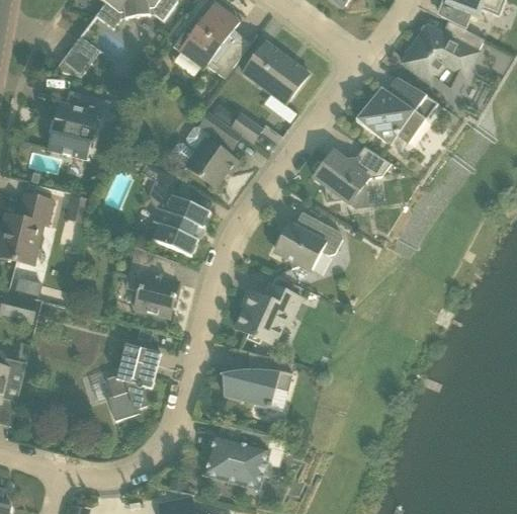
[(95,14),(113,27),(119,18),(154,13),(162,19),(177,0),(103,0),(105,1),(95,14)]
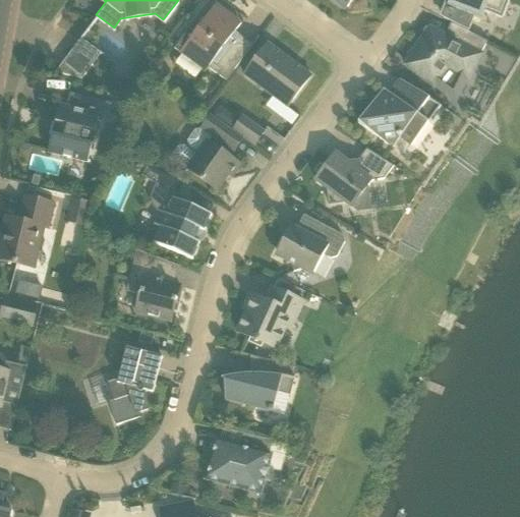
[(448,0),(443,14),(467,27),(472,13),(480,16),(483,9),(501,16),(507,0),(448,0)]
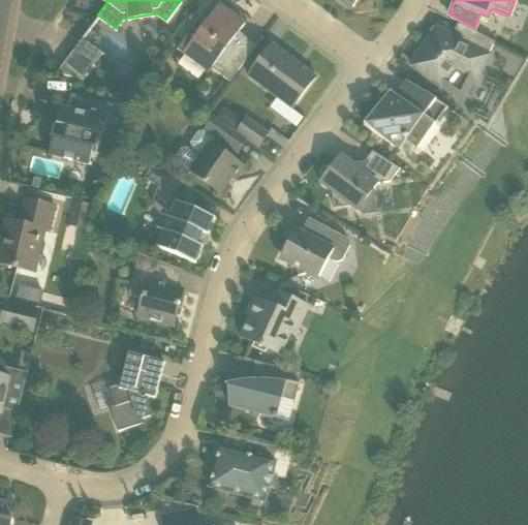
[(228,79),(249,52),(262,34),(261,33),(249,51),(235,40),(237,38),(233,35),(244,21),(218,1),(198,27),(192,23),(176,47),(182,50),(208,69),(211,65),(228,79)]
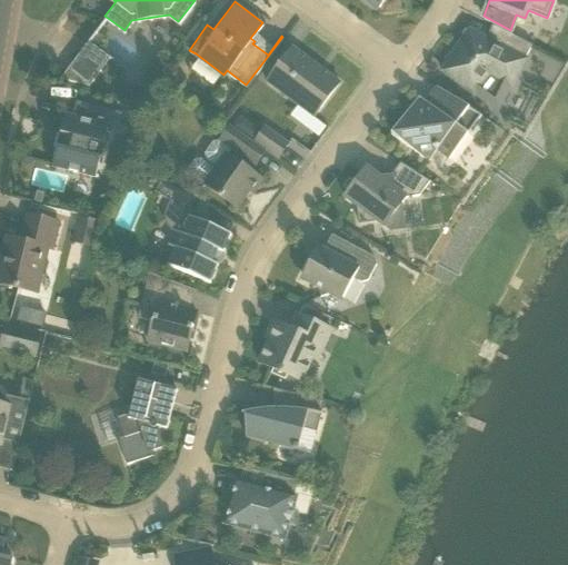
[(499,105),(510,85),(526,56),(525,55),(531,41),(492,22),(484,36),(474,30),(468,38),(462,35),(446,58),(446,61),(441,68),(474,92),(476,89),(478,90),(478,95),(494,106),(499,105)]
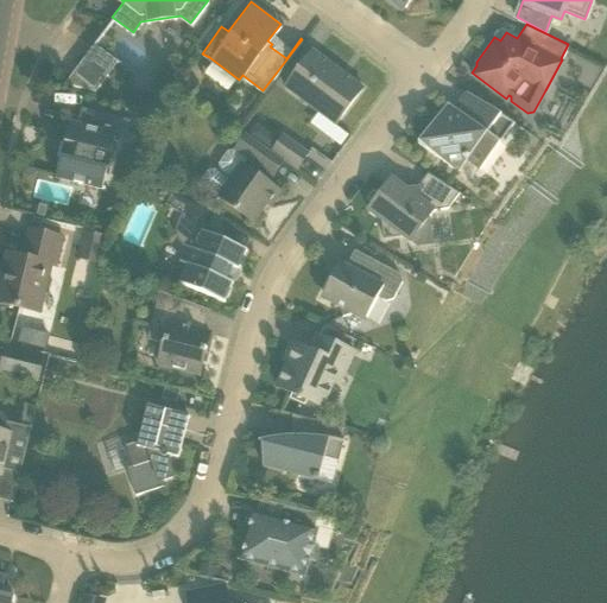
[(284,83),(316,107),(335,121),(362,84),(311,46),(284,83)]
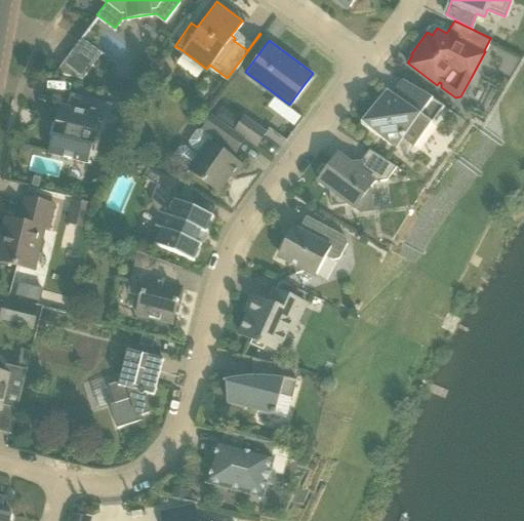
[(93,59),(74,45),(55,70),(81,76),(93,59)]
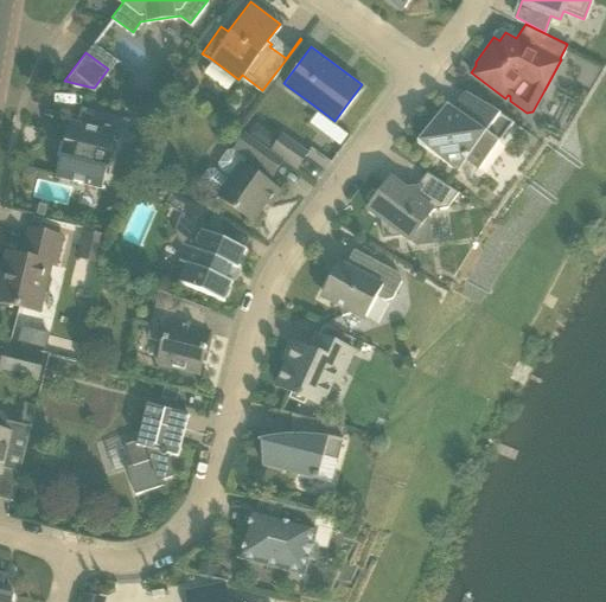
[(154,108),(161,94),(147,83),(140,91),(136,103),(154,108)]
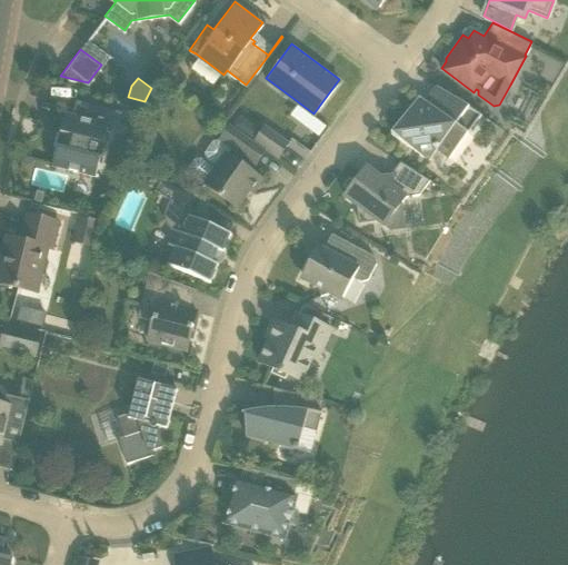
[(414,100),(390,131),(427,159),(436,147),(448,157),(479,114),(436,83),(424,100),(415,101),(414,100)]
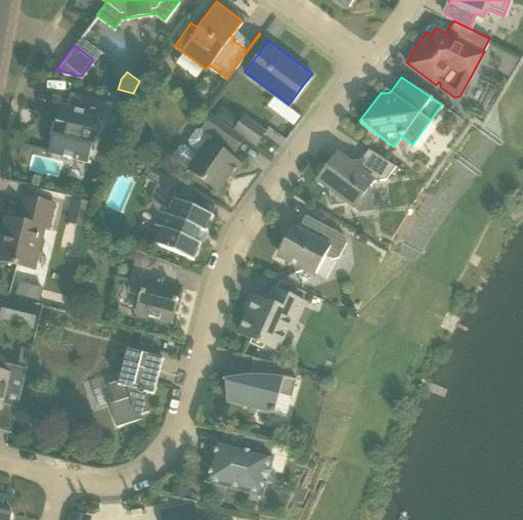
[(133,93),(118,89),(113,111),(117,117),(124,120),(133,93)]
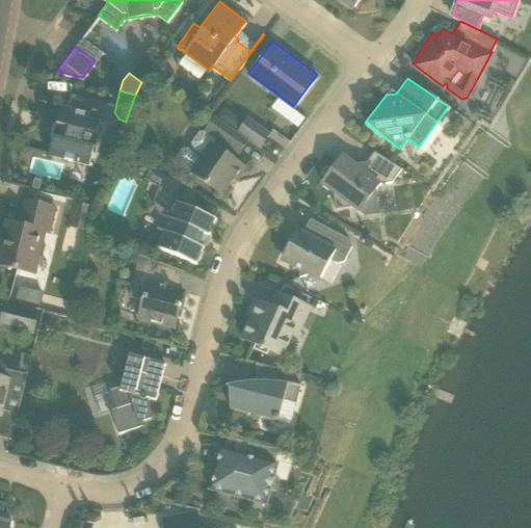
[(88,162),(100,114),(113,102),(89,97),(85,110),(60,104),(55,123),(56,123),(54,134),(53,134),(48,153),(88,162)]
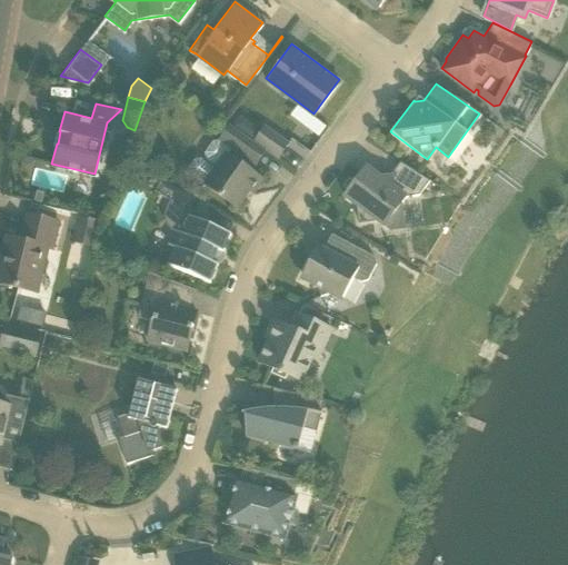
[(260,127),(252,121),(243,124),(240,128),(252,137),(260,127)]
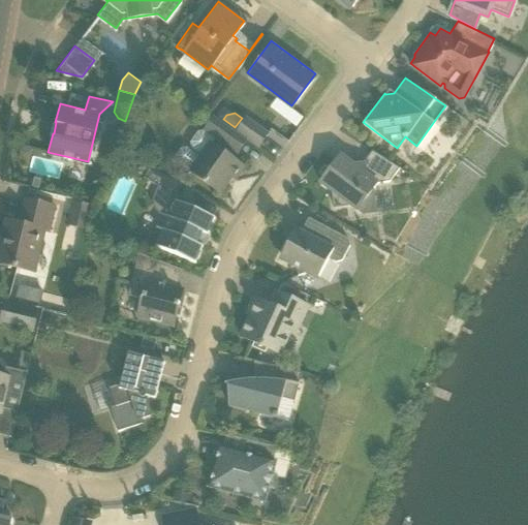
[(237,151),(245,136),(212,114),(202,128),(211,134),(197,154),(185,145),(179,146),(174,153),(175,158),(187,167),(219,190),(236,167),(239,170),(243,164),(227,153),(231,148),(237,151)]
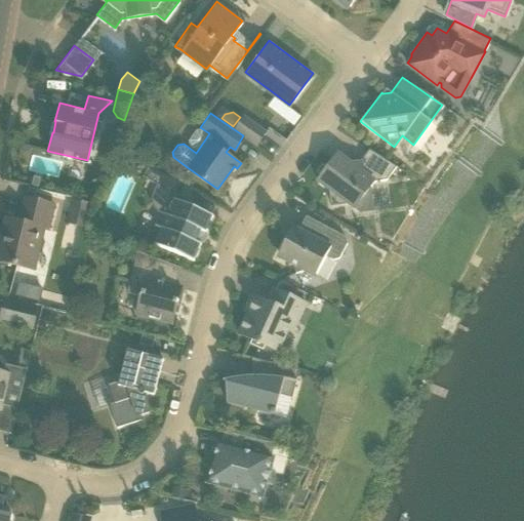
[(234,127),(255,143),(266,129),(243,114),(234,127)]
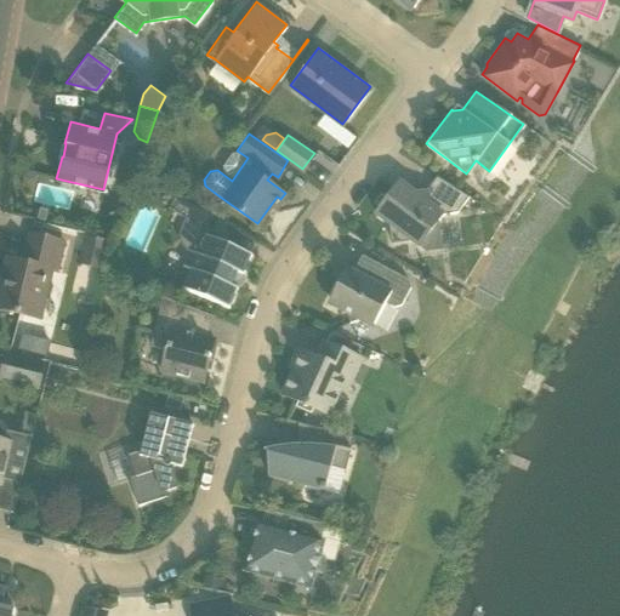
[(468,194),(436,174),(426,187),(411,189),(399,178),(375,210),(388,221),(391,239),(410,237),(419,244),(425,249),(442,246),(437,218),(442,211),(458,210),(468,194)]
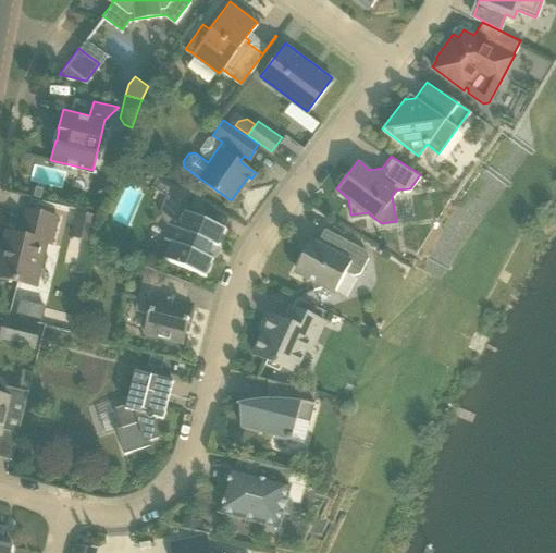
[(225,225),(206,217),(189,209),(196,194),(161,174),(155,185),(167,192),(160,206),(160,208),(160,210),(160,212),(161,214),(162,217),(163,219),(164,220),(167,222),(169,223),(162,236),(170,238),(164,255),(205,273),(206,272),(205,272),(211,257),(209,255),(214,243),(218,244),(218,243),(224,226),(225,225)]
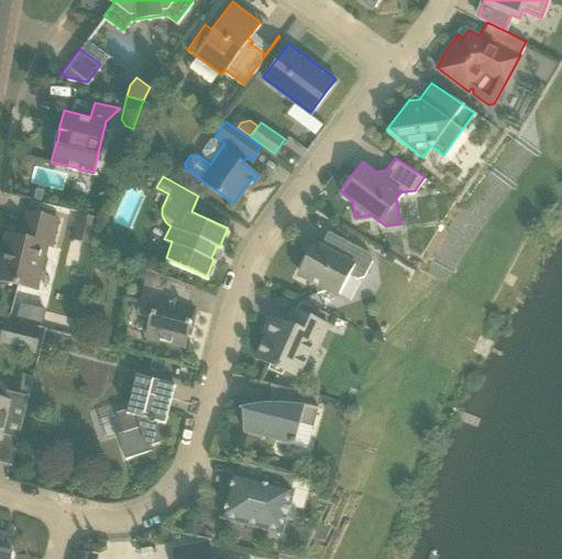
[(35,186),(33,196),(40,198),(43,188),(35,186)]
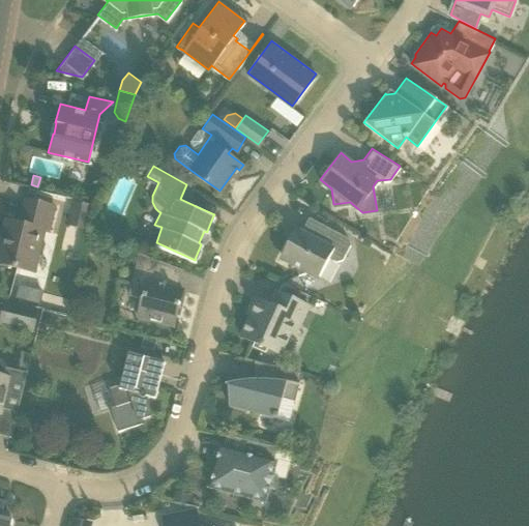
[(49,231),(56,204),(25,197),(20,221),(5,217),(1,233),(5,234),(0,256),(0,260),(34,269),(45,230),(49,231)]
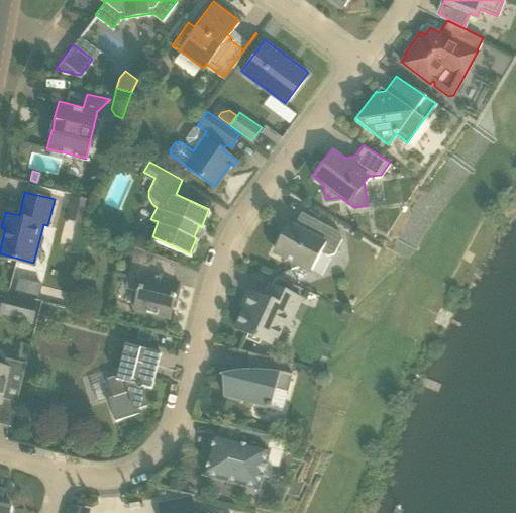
[(83,221),(89,198),(73,194),(67,217),(83,221)]
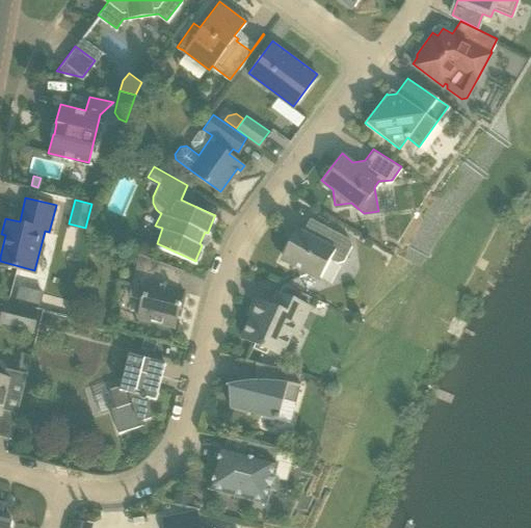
[(349,237),(310,216),(302,230),(296,227),(283,254),(285,260),(297,266),(299,274),(308,271),(319,278),(329,257),(337,261),(343,259),(351,244),(349,237)]
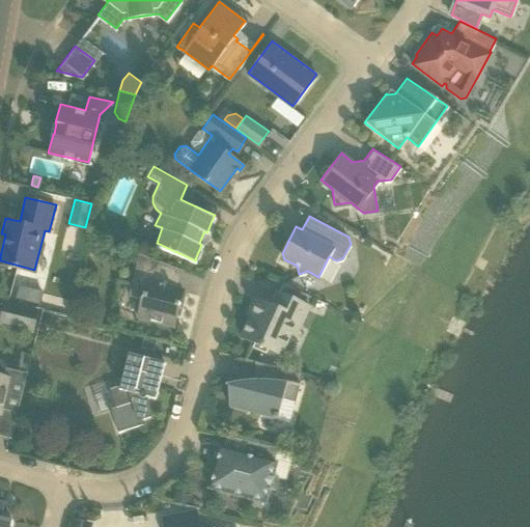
[(96,252),(101,249),(102,244),(99,240),(93,239),(90,242),(89,246),(90,250),(96,252)]
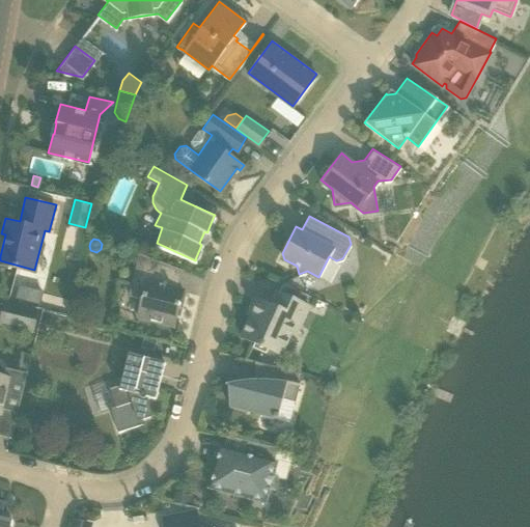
[(169,285),(172,272),(135,264),(128,294),(140,297),(136,314),(173,325),(183,288),(169,285)]
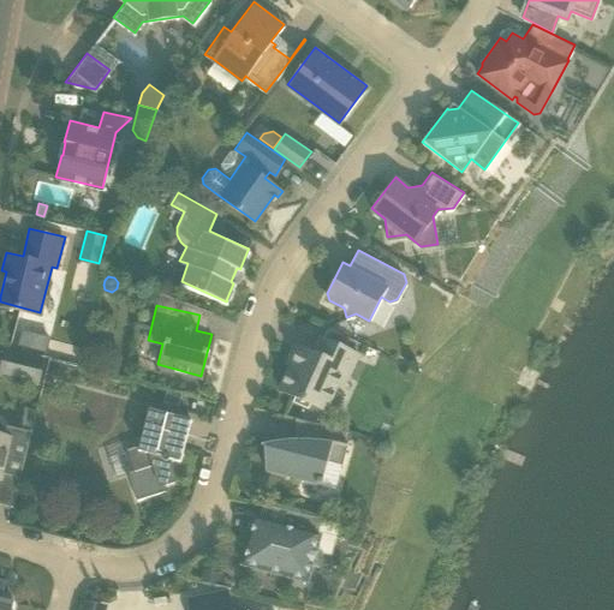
[(357,352),(319,335),(311,351),(298,345),(279,388),(325,408),(340,374),(346,376),(357,352)]
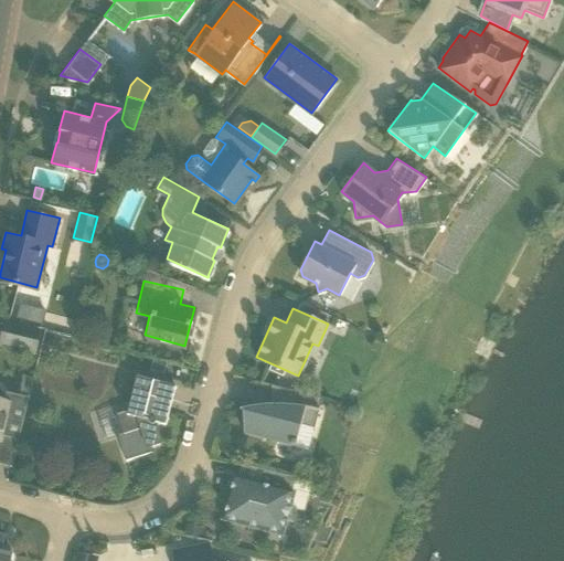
[(0,343),(35,353),(42,328),(3,318),(0,332),(0,343)]
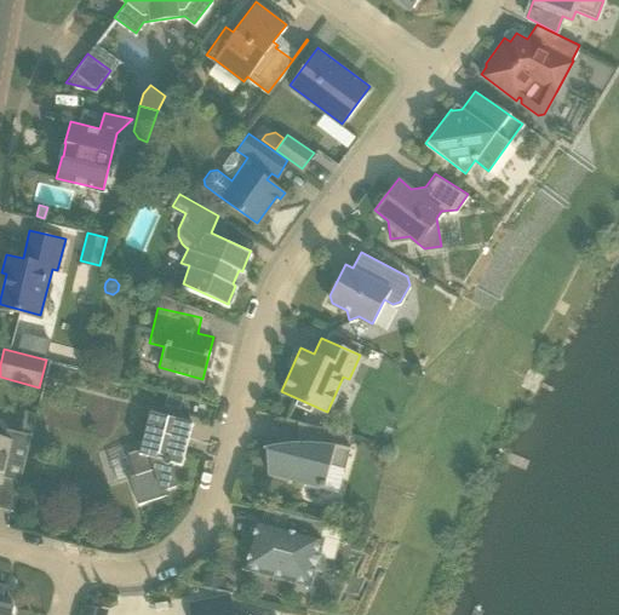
[(177,406),(181,394),(168,390),(165,402),(177,406)]
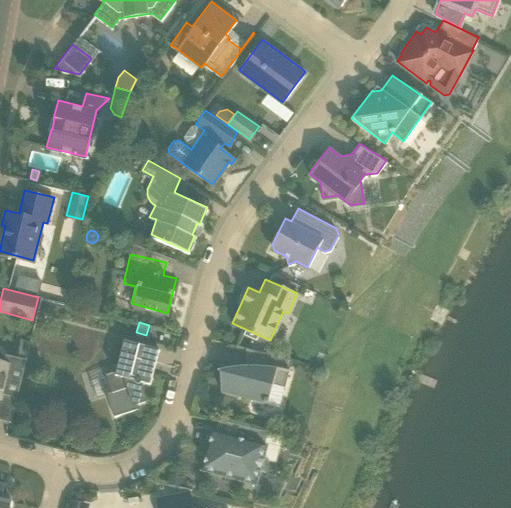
[(25,358),(24,358),(29,340),(20,338),(16,356),(5,353),(3,360),(0,358),(0,396),(1,397),(2,392),(16,395),(25,358)]
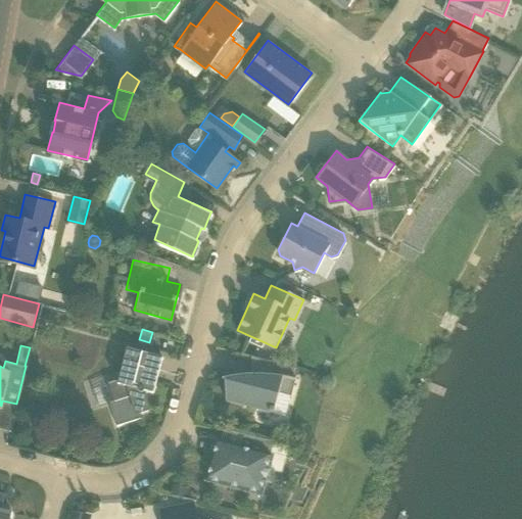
[(161,356),(142,350),(126,346),(116,378),(107,381),(113,398),(108,400),(115,423),(139,416),(138,411),(147,408),(142,391),(143,388),(152,391),(161,356)]
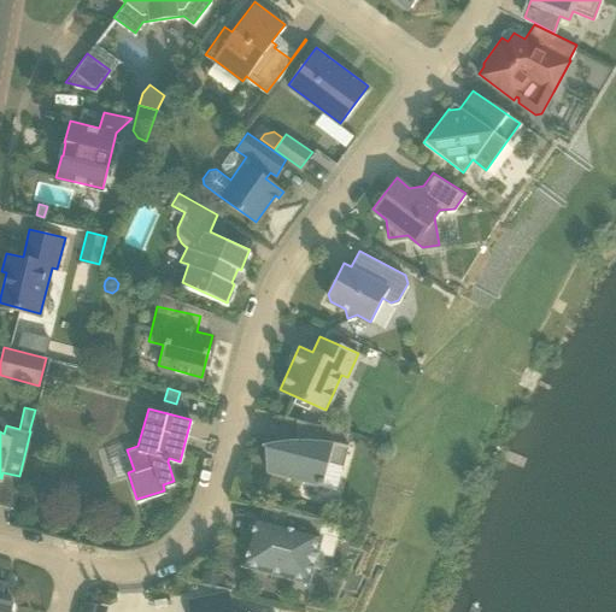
[(351,431),(295,417),(295,439),(291,439),(285,440),(279,440),(273,441),(268,442),(262,445),(262,446),(264,445),(267,470),(322,484),(328,460),(342,464),(351,431)]
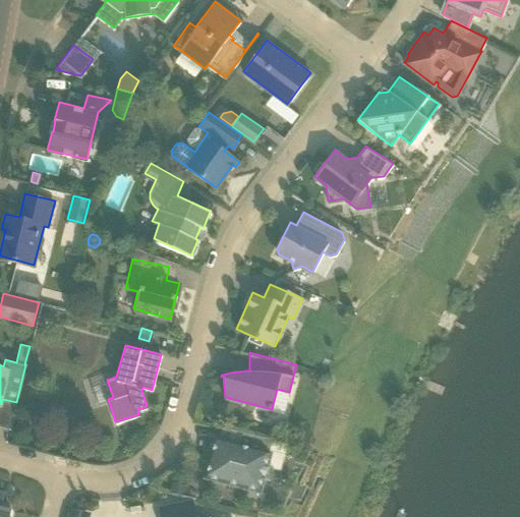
[(222,424),(218,439),(216,438),(212,453),(215,454),(213,461),(210,460),(206,475),(261,490),(267,465),(269,465),(272,450),(269,449),(272,438),(222,424)]
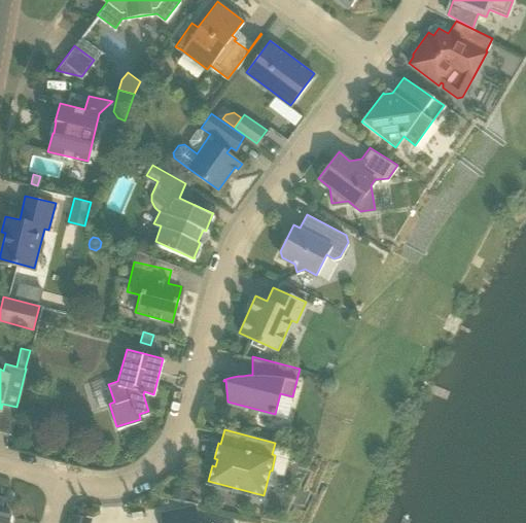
[(171,496),(188,499),(189,490),(173,486),(171,496)]
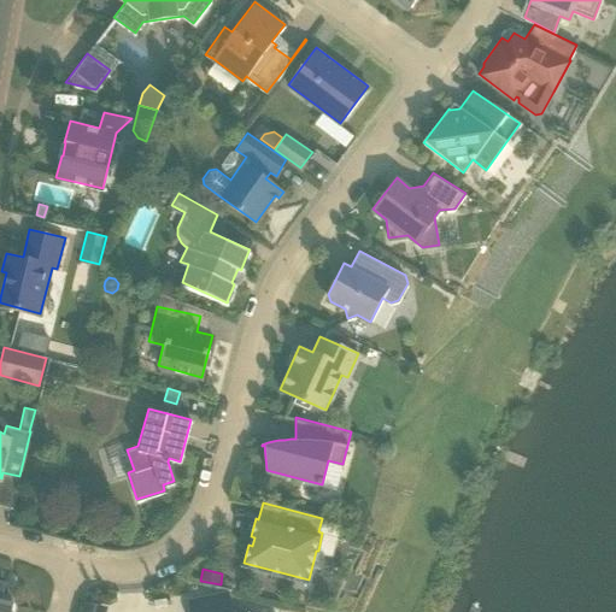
[(0,611),(11,611),(13,602),(1,600),(5,582),(0,581),(0,611)]
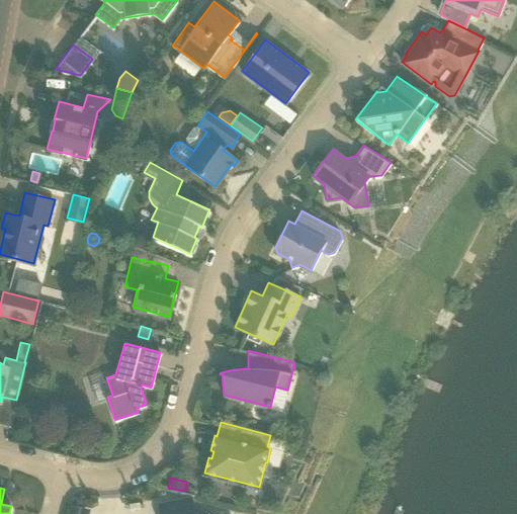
[(194,513),(191,500),(190,500),(159,507),(160,508),(161,508),(162,513),(208,513),(205,513),(194,513)]
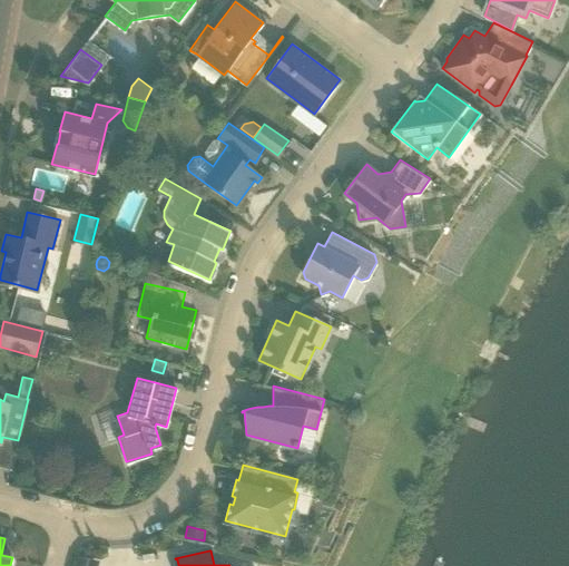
[(98,565),(101,557),(78,553),(75,565),(98,565)]
